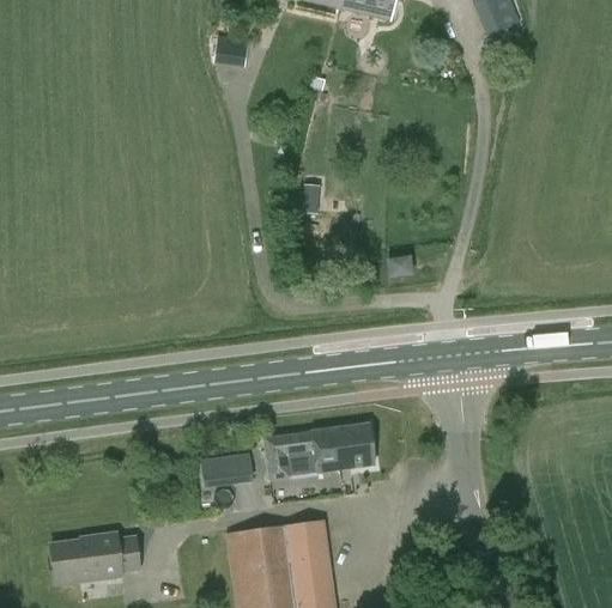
[(343,0),(341,6),(391,19),(394,0),(343,0)]
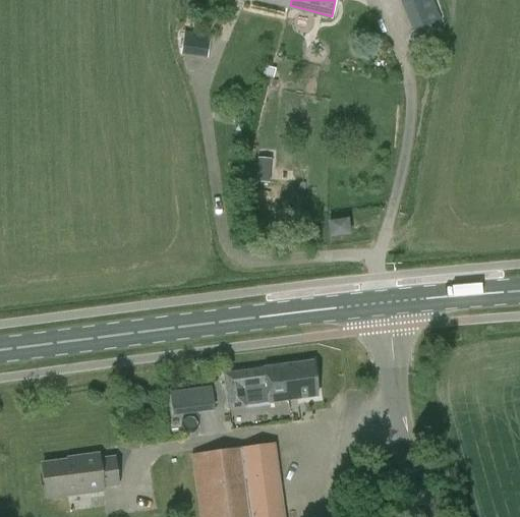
[(401,0),(414,30),(443,17),(436,0),(401,0)]
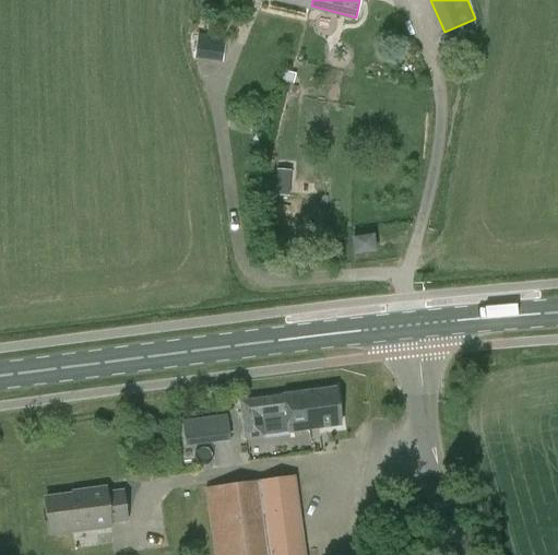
[(228,52),(229,32),(200,31),(200,52),(228,52)]
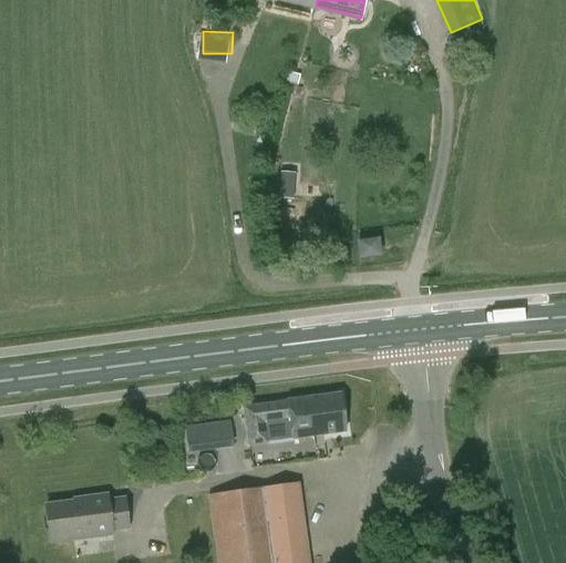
[(299,180),(299,192),(337,192),(337,180),(299,180)]
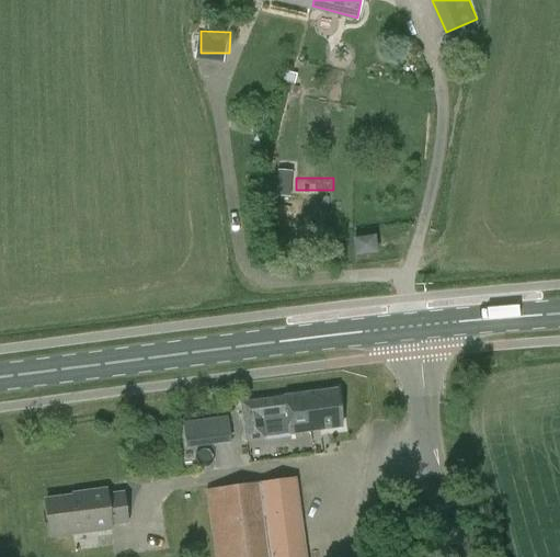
[(358,251),(377,249),(375,235),(356,237),(358,251)]
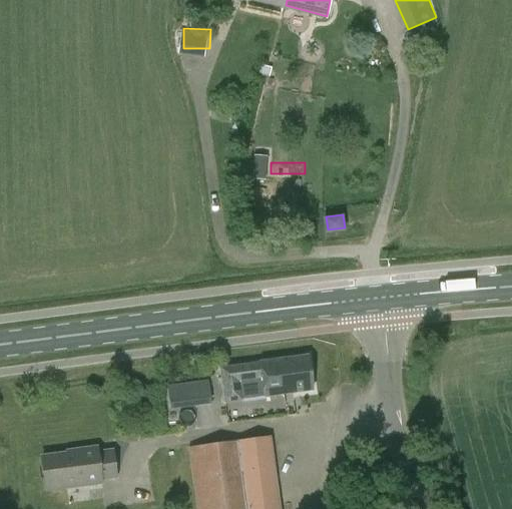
[(226,399),(242,397),(314,387),(309,353),(262,359),(263,360),(221,366),(226,399)]
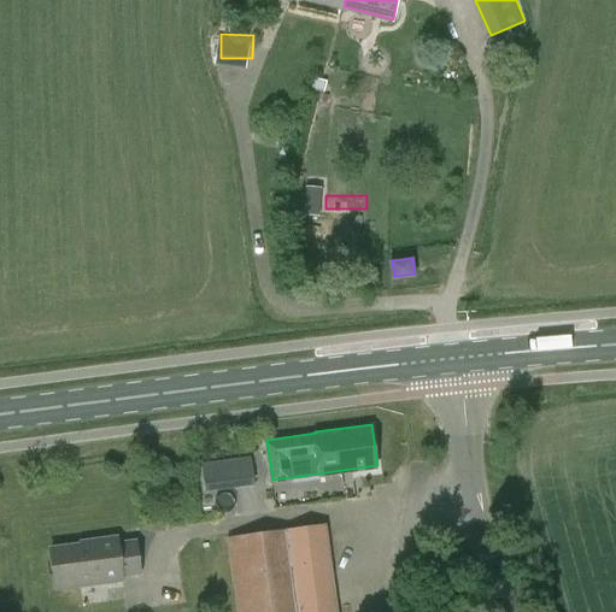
[(206,458),(210,486),(259,480),(256,452),(206,458)]
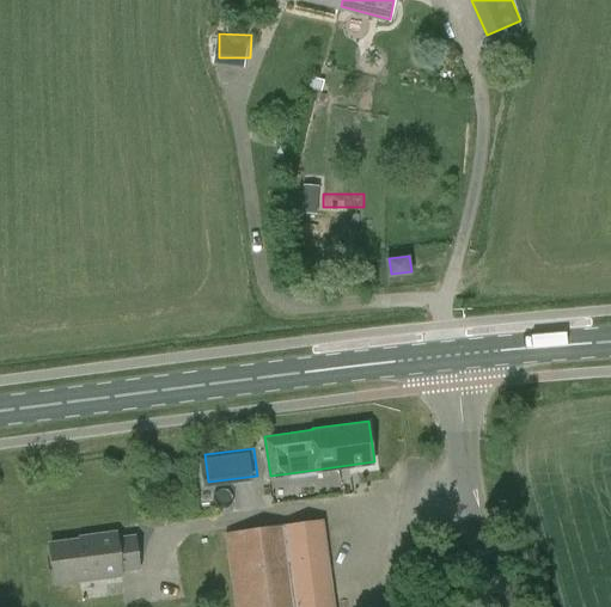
[(335,606),(323,517),(227,531),(237,606),(335,606)]
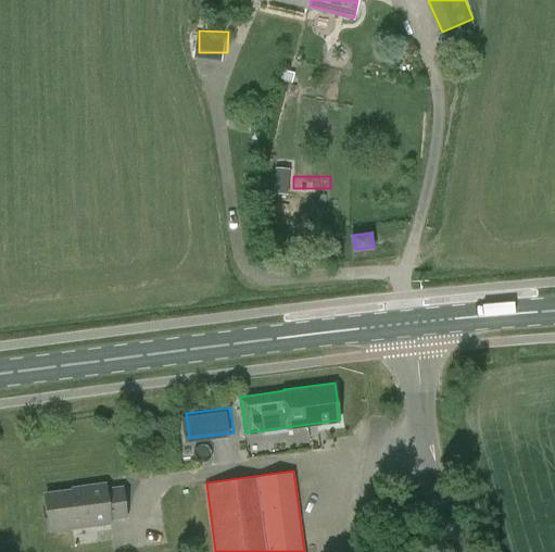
[(51,528),(111,521),(111,518),(128,516),(124,484),(106,486),(106,483),(84,485),(84,487),(47,492),(51,528)]
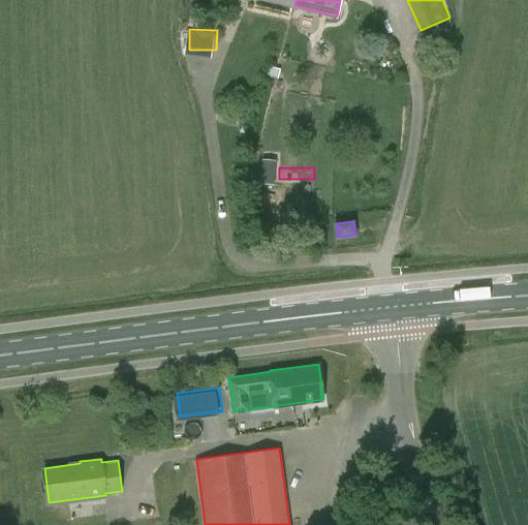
All buildings are outlined.
